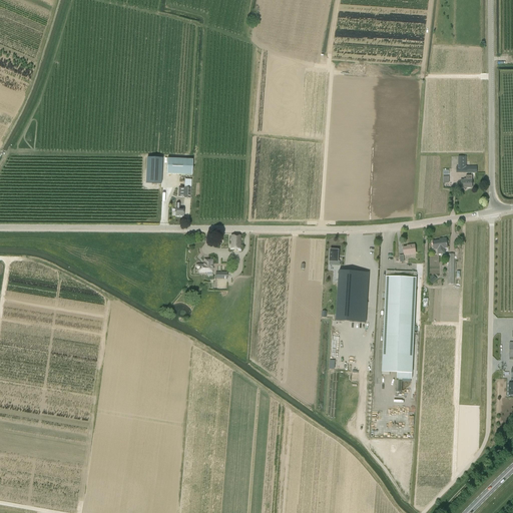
[(477,166),(472,166),(466,167),(466,157),(458,157),(458,167),(456,167),(457,173),(477,173),(477,166)]
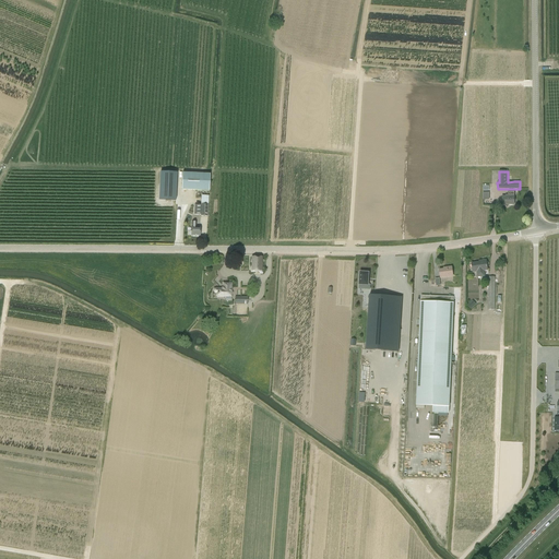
[(176,201),(177,174),(161,173),(159,200),(176,201)]
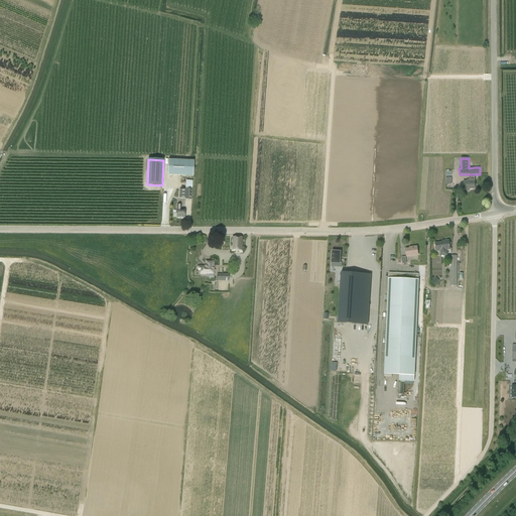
[(191,177),(192,160),(166,159),(166,175),(191,177)]
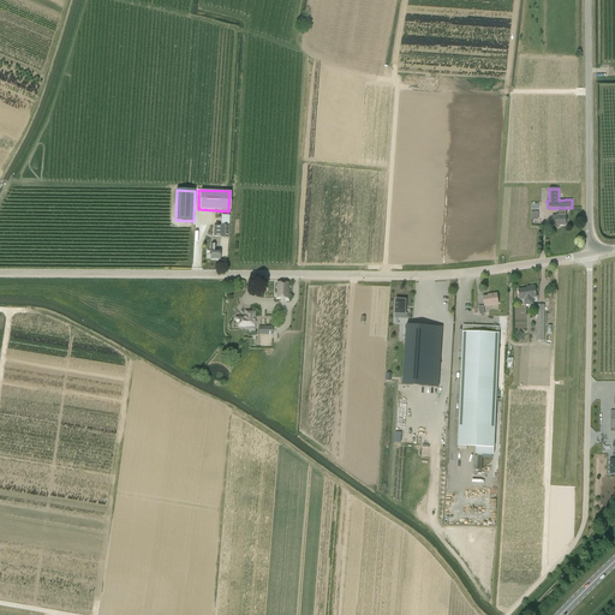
[(566,210),(559,210),(559,215),(556,215),(556,216),(551,216),(551,226),(566,226),(566,210)]
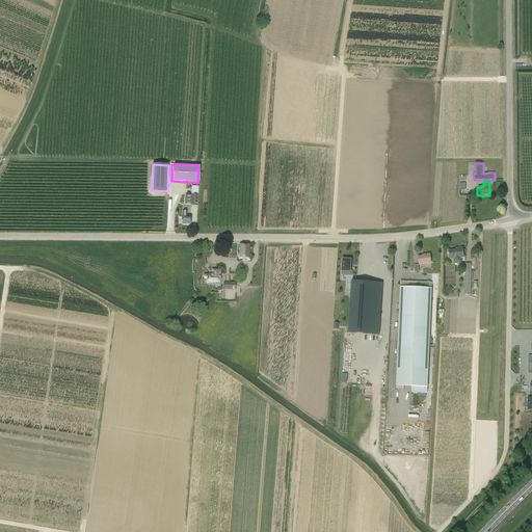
[(197,195),(198,190),(191,190),(191,194),(191,195),(185,195),(185,205),(190,205),(190,206),(197,206),(197,195)]
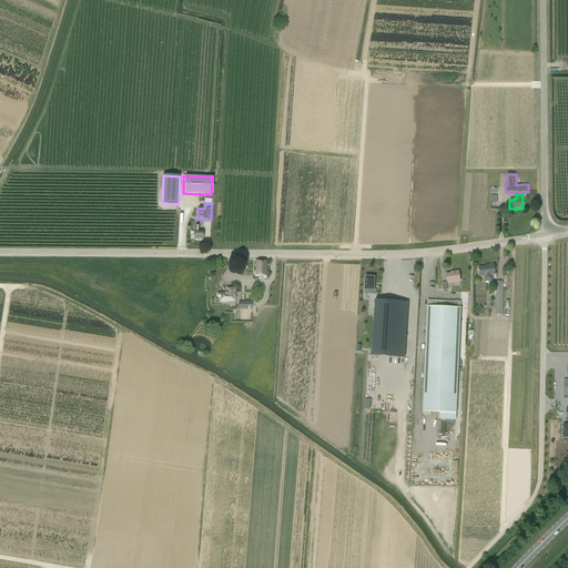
[(192,239),(194,239),(194,240),(203,240),(203,232),(199,232),(199,226),(194,226),(194,232),(194,235),(192,235),(191,235),(191,237),(192,239)]
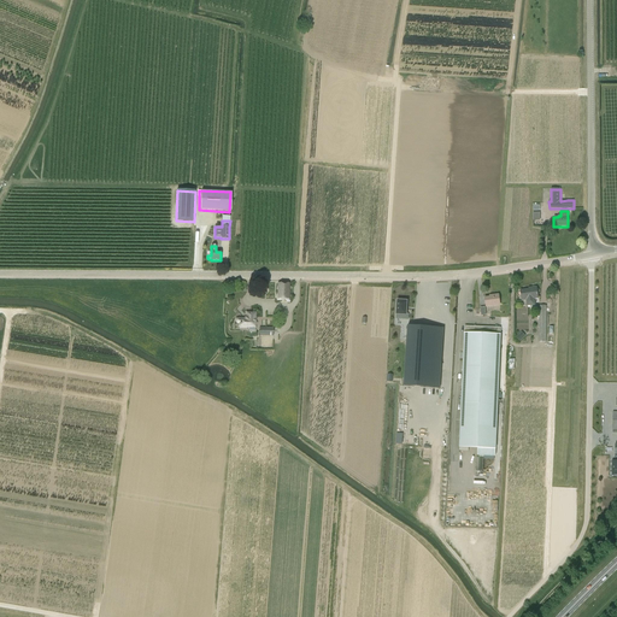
[(277,300),(289,300),(291,283),(277,283),(277,300)]
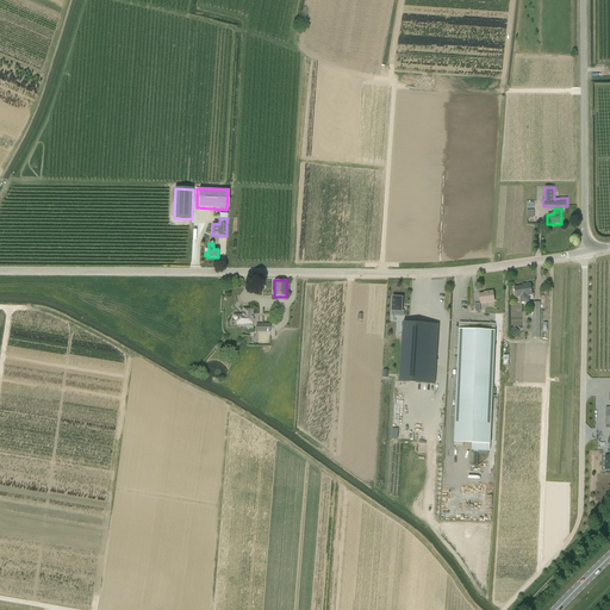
[(531,286),(530,286),(530,284),(526,285),(526,286),(514,287),(516,298),(520,297),(521,303),(529,302),(528,296),(531,296),(531,290),(533,290),(533,288),(533,287),(533,286),(531,286)]
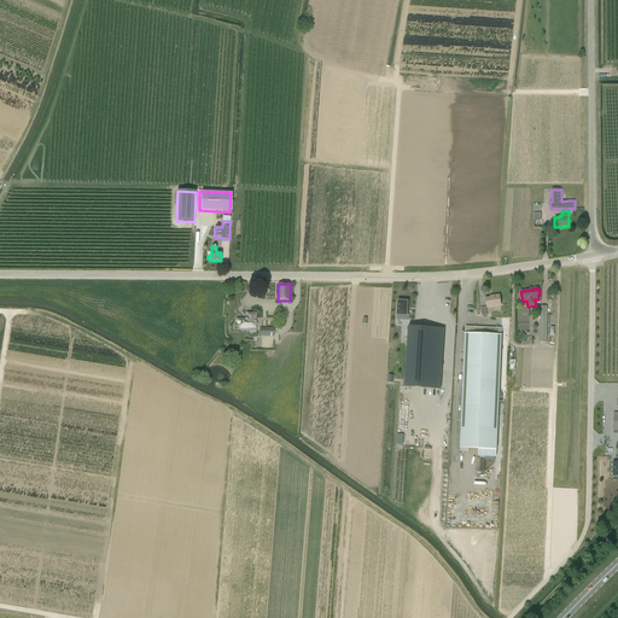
[(485,298),(487,308),(501,305),(500,295),(494,296),(494,297),(485,298)]
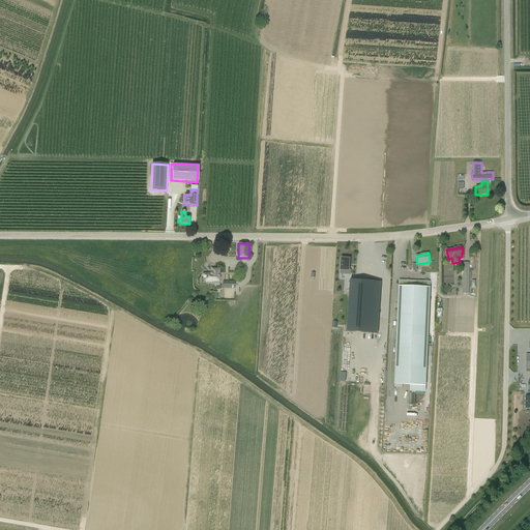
[(342,258),(341,270),(346,270),(346,274),(351,274),(351,270),(349,269),(349,259),(342,258)]
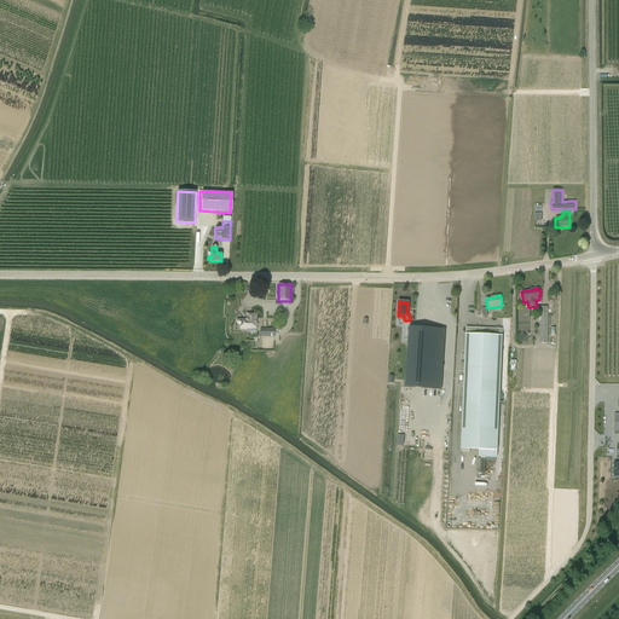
[(551,310),(551,305),(548,305),(548,306),(541,306),(541,329),(536,329),(536,335),(539,335),(541,343),(548,343),(549,310),(551,310)]
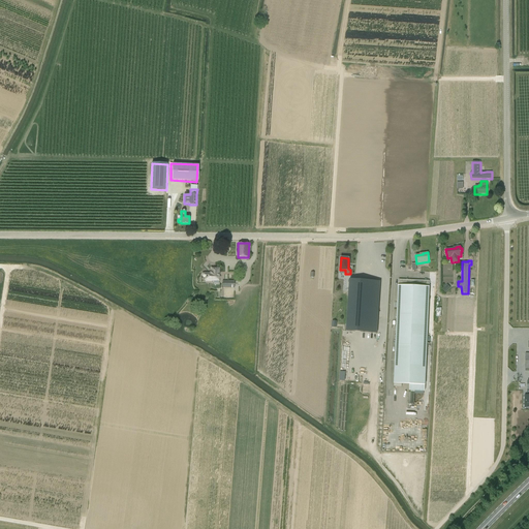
[(219,269),(211,268),(211,273),(204,273),(203,274),(203,275),(203,276),(203,277),(204,278),(205,278),(205,281),(213,281),(213,280),(219,280),(219,279),(220,278),(220,277),(219,276),(219,269)]
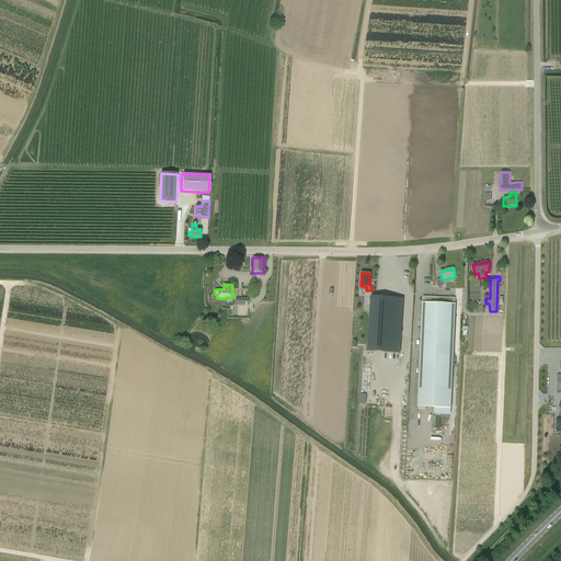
[(370,296),(367,351),(400,353),(403,298),(370,296)]
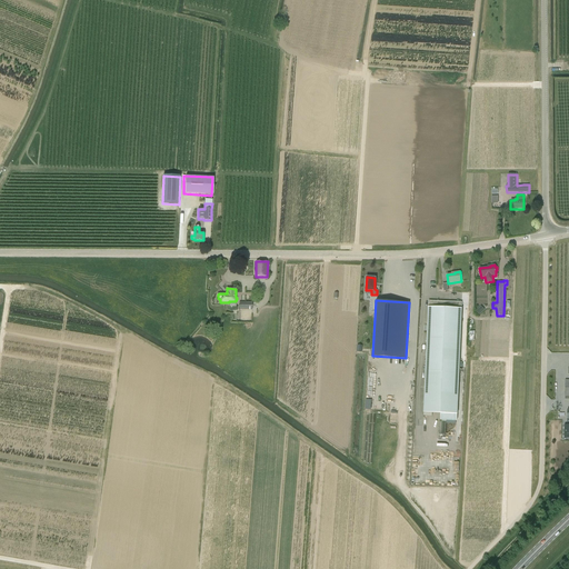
[(428,307),(423,412),(458,413),(462,308),(461,308),(461,302),(428,300),(428,307)]
